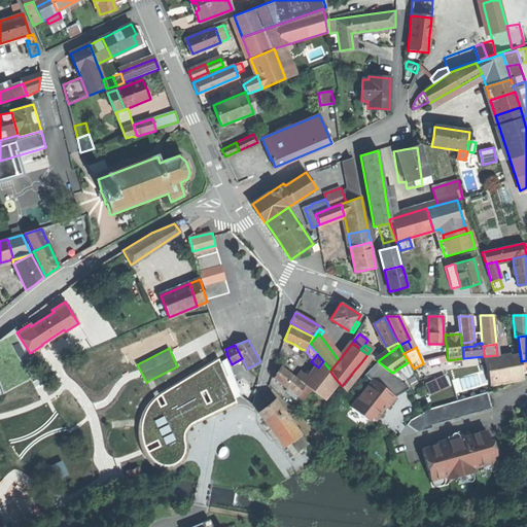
[(365,364),(372,356),(367,354),(361,362),(365,364)]
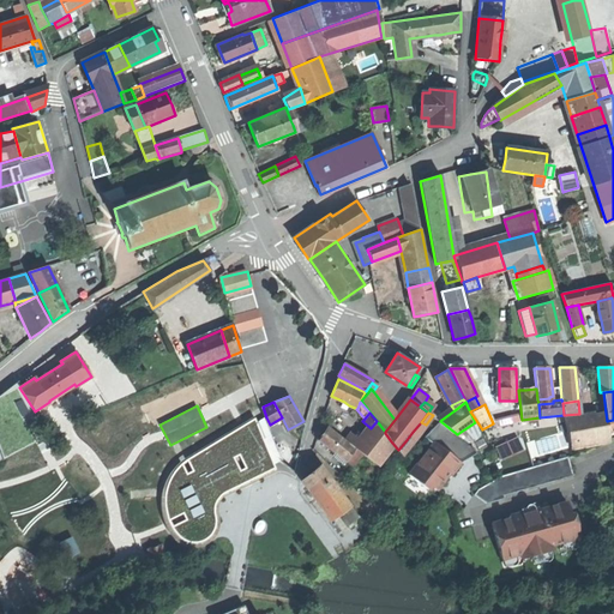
[(606,413),(564,420),(570,443),(608,435),(607,421),(606,413)]
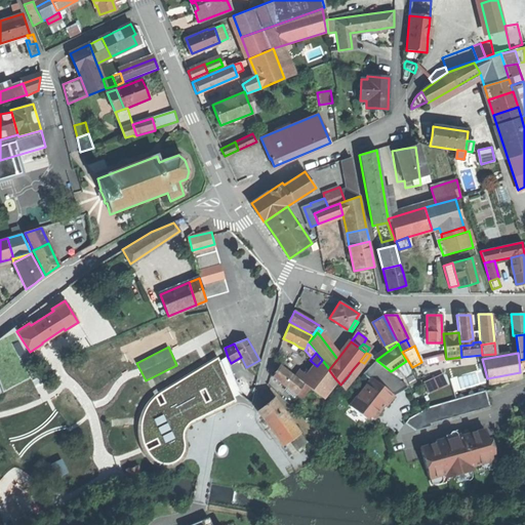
[(219,361),(217,357),(159,393),(167,406),(179,428),(235,400),(234,397),(219,361)]
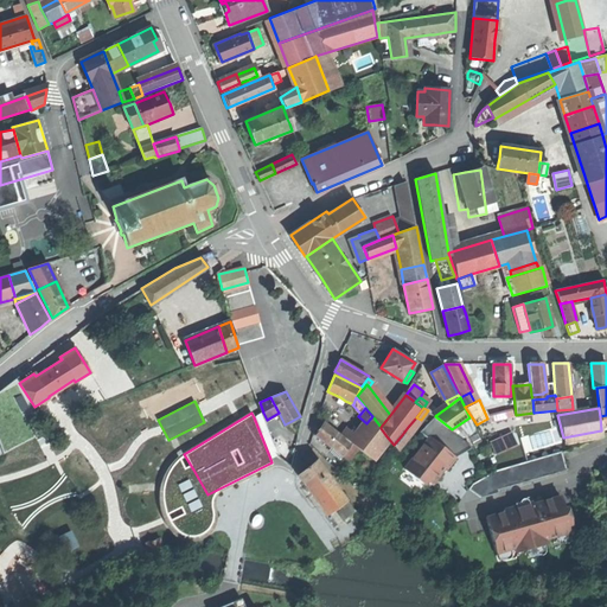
[(263,413),(254,417),(270,459),(280,455),(276,445),(274,439),(267,420),(263,413)]
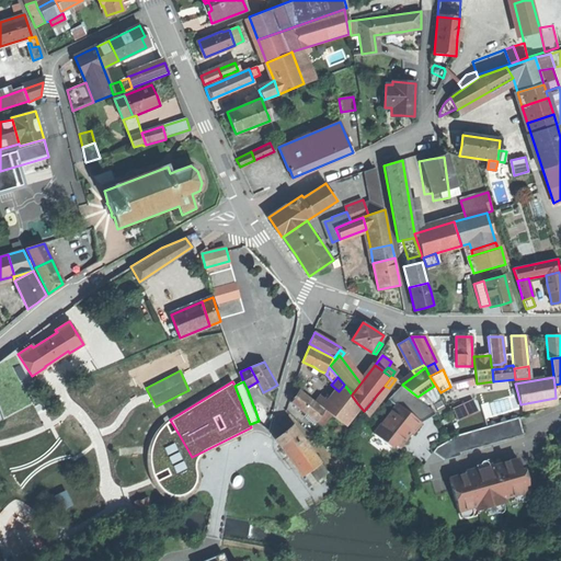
[(328,403),(324,409),(332,415),(342,423),(357,403),(352,396),(344,385),(339,391),(328,403)]
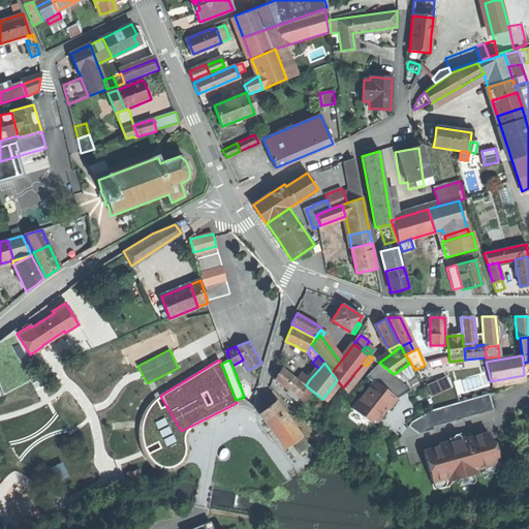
[(409,387),(378,364),(367,377),(373,382),(352,409),(366,418),(368,415),(376,422),(384,411),(382,409),(385,405),(389,407),(390,408),(398,399),(411,391),(409,387)]
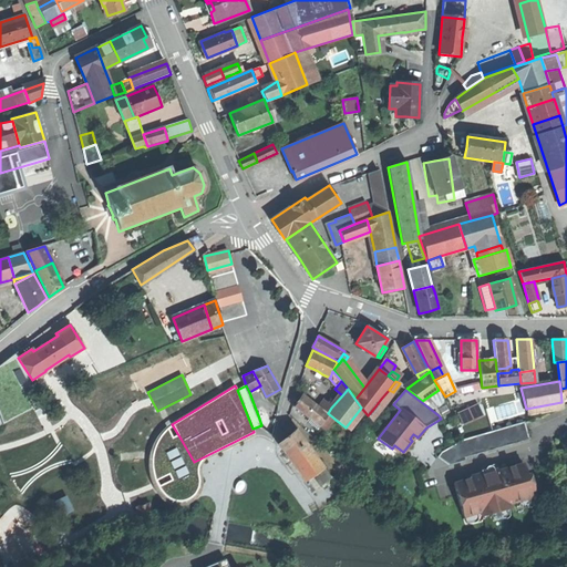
[(295,406),(319,425),(321,422),(328,413),(319,406),(303,394),(299,401),(295,406)]
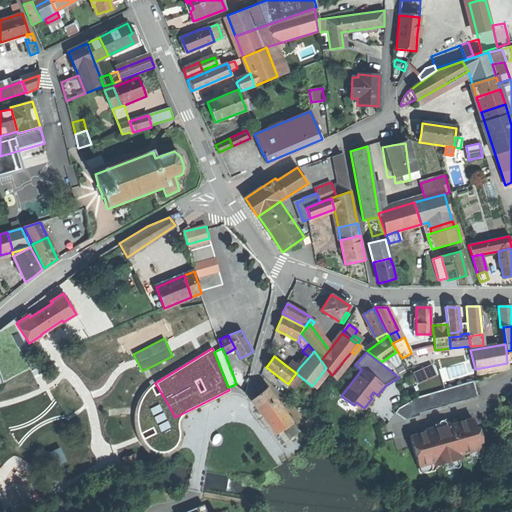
[(348,363),(344,360),(338,368),(341,371),(348,363)]
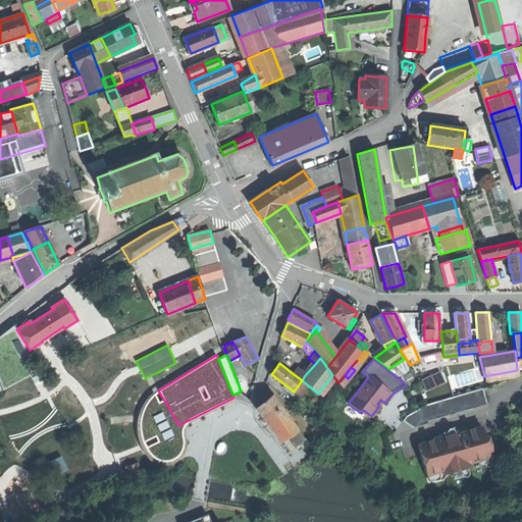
[(298,370),(294,374),(302,380),(305,375),(298,370)]
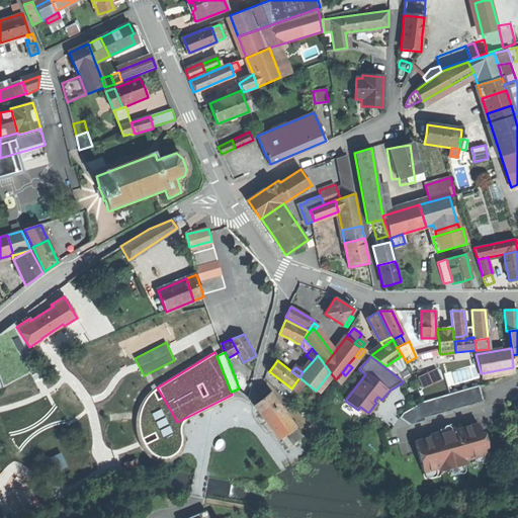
[(425,387),(444,379),(439,367),(420,376),(425,387)]
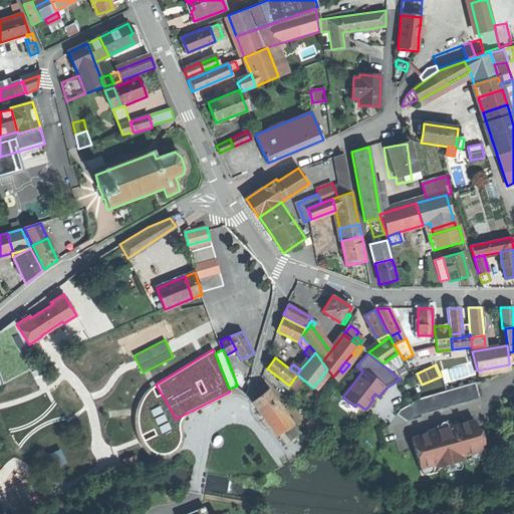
[(234,376),(237,386),(246,393),(248,386),(243,373),(234,376)]
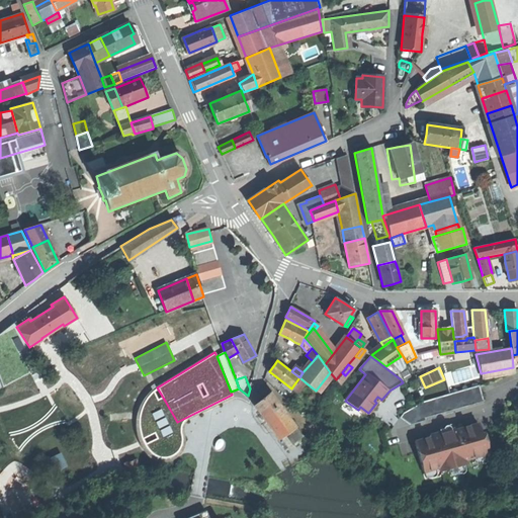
[(300,392),(307,383),(299,377),(293,385),(300,392)]
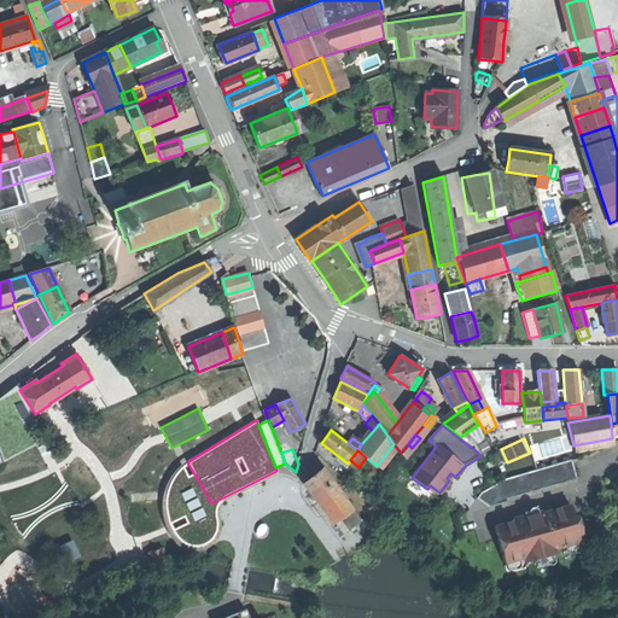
[(477,497),(489,506),(508,501),(507,499),(577,478),(571,460),(506,478),(482,493),(477,497)]
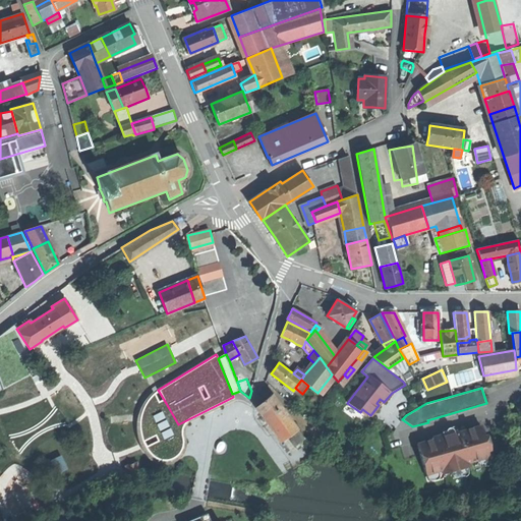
[(181,429),(178,424),(166,403),(162,406),(154,393),(151,396),(147,401),(145,405),(141,410),(140,415),(139,420),(139,426),(139,432),(142,442),(159,433),(162,439),(145,447),(149,452),(152,456),(155,458),(158,459),(162,460),(166,460),(170,460),(173,458),(176,456),(179,453),(181,451),(182,447),(183,444),(183,440),(182,433),(182,428),(181,429)]
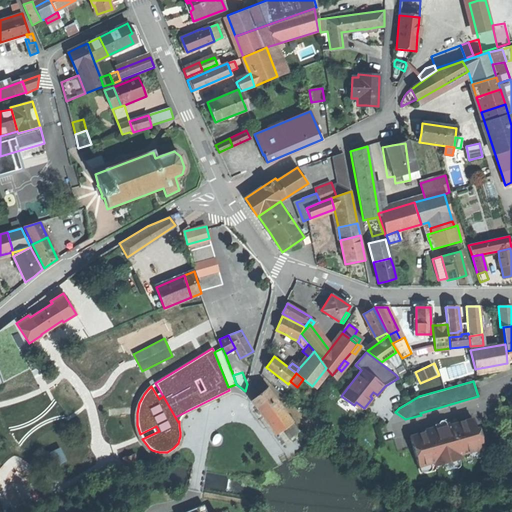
[(277,429),(283,437),(294,432),(297,430),(267,389),(253,400),(274,430),(277,429)]
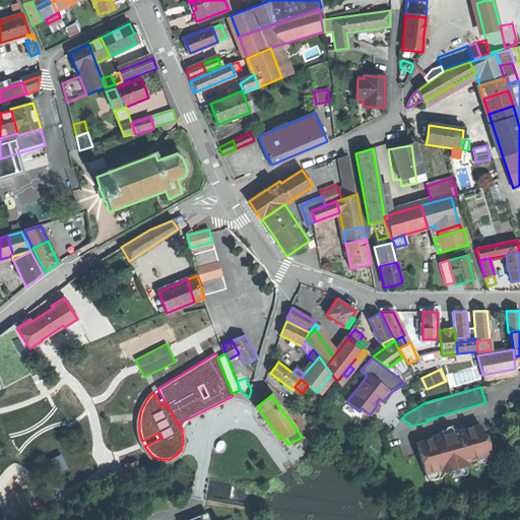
[(25,439),(38,433),(30,418),(18,424),(25,439)]
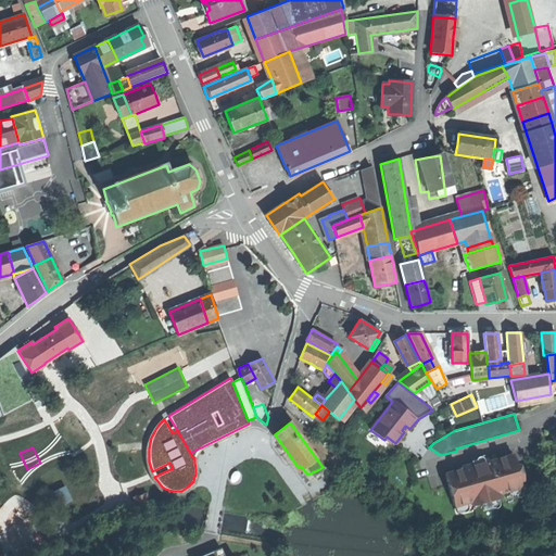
[(445,474),(454,506),(471,501),(472,505),(500,497),(498,493),(525,487),(518,464),(516,465),(513,454),(482,463),(482,460),(462,467),(463,468),(445,474)]
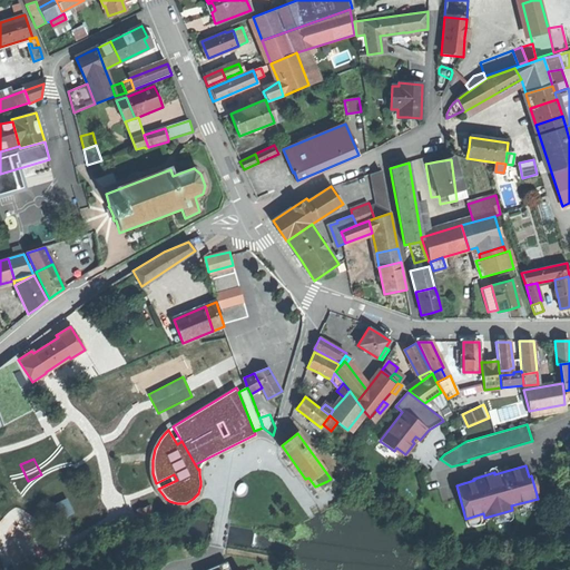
[(137,510),(141,522),(155,518),(149,505),(137,510)]
